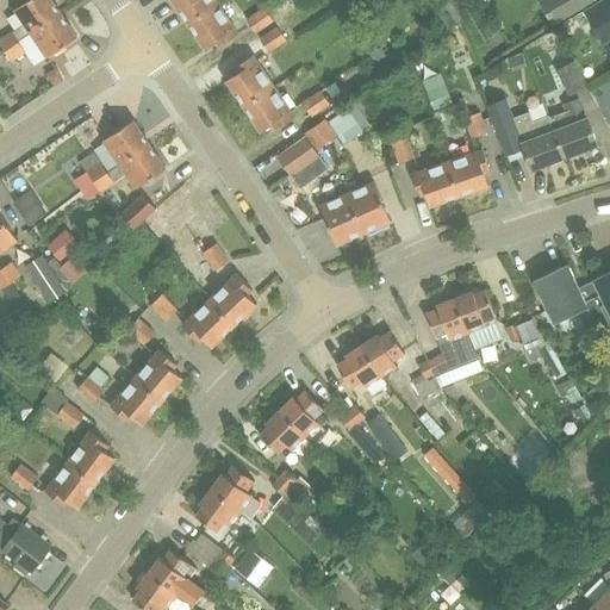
[(51,0),(27,0),(14,10),(23,23),(31,33),(61,13),(51,0)]
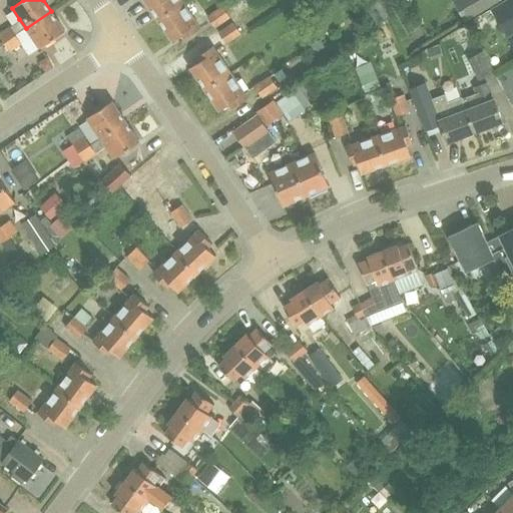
[(144,0),(157,19),(183,1),(182,0),(144,0)]
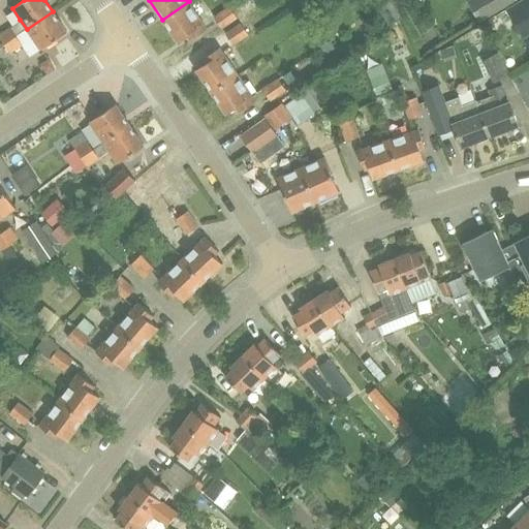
[(392,0),(379,0),(375,3),(390,25),(402,17),(392,0)]
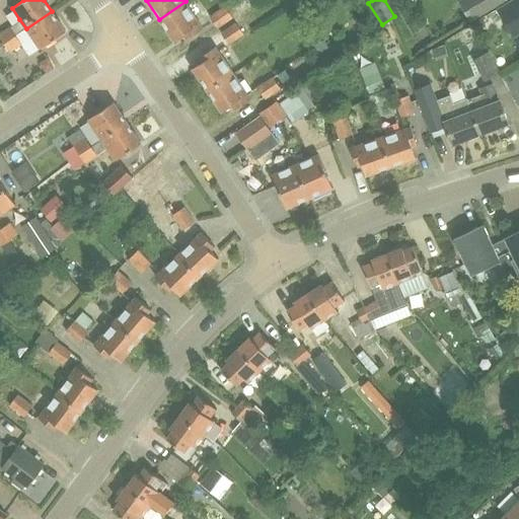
[(459,0),(470,20),(505,0),(459,0)]
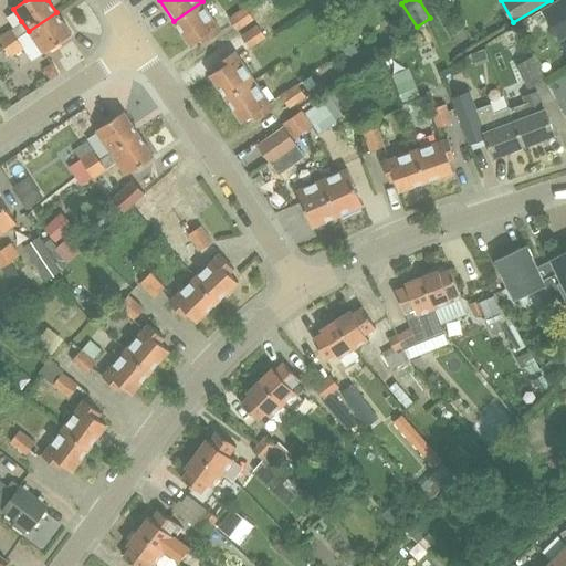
[(565,0),(555,0),(541,9),(559,40),(565,35),(565,0)]
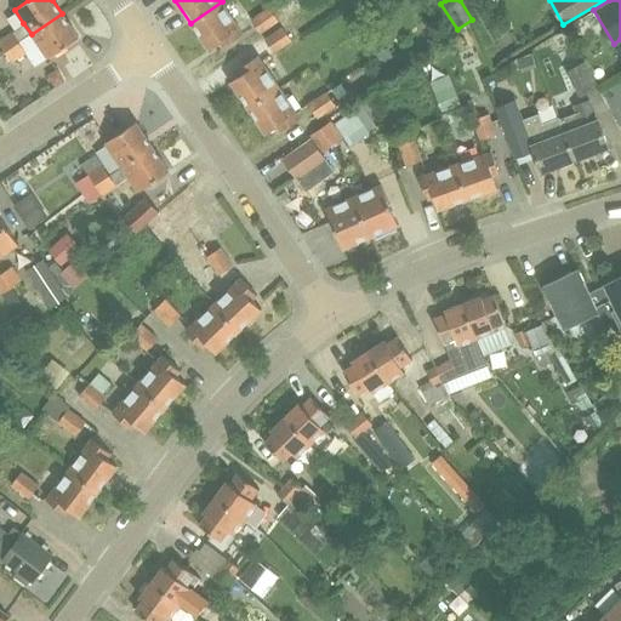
[(222,1),(191,23),(209,49),(220,41),(223,46),(243,33),(239,28),(240,28),(222,1)]
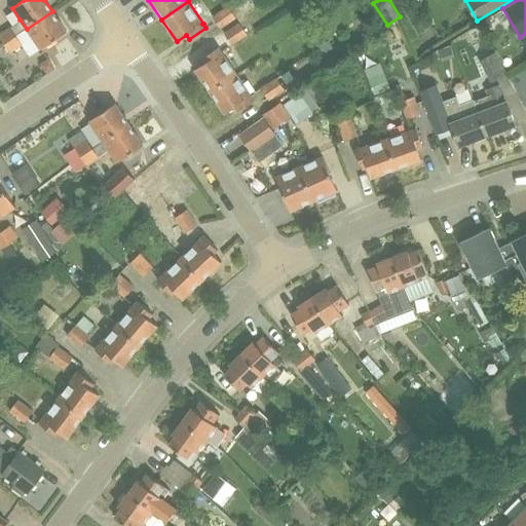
[(227,6),(213,17),(221,28),(236,17),(227,6)]
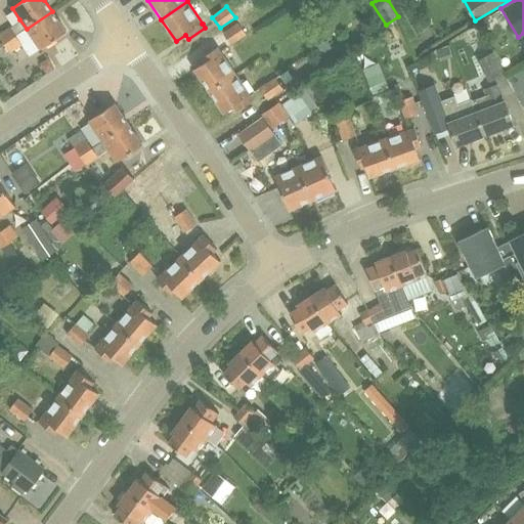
[(52,11),(27,29),(39,48),(41,50),(67,33),(52,11)]
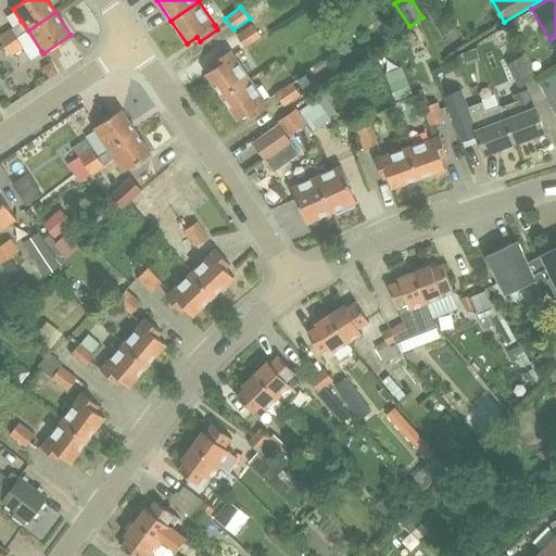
[(253,24),(237,35),(245,48),(262,36),(253,24)]
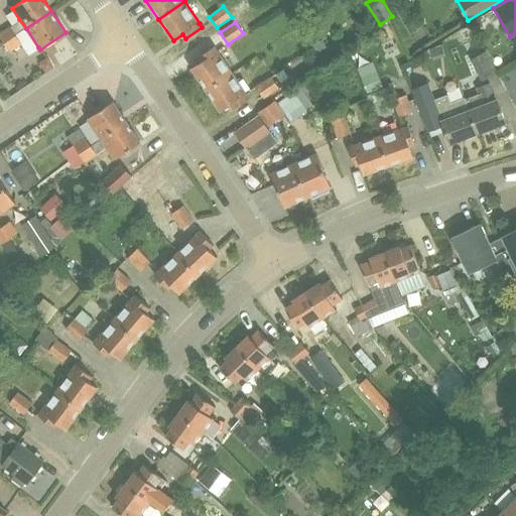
[(8,27),(0,32),(0,35),(5,42),(14,36),(8,27)]
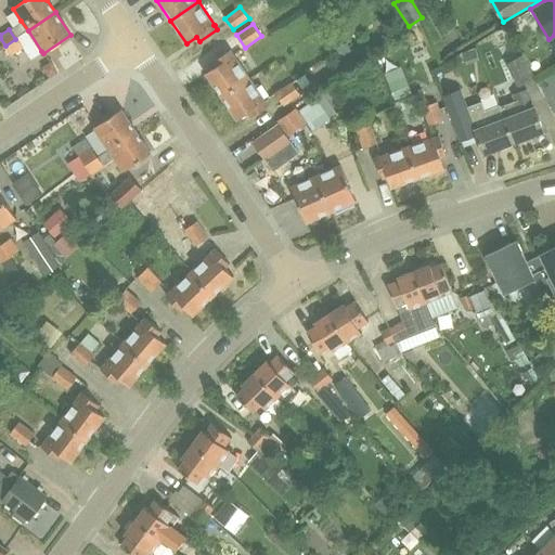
[(15,39),(5,46),(12,56),(23,49),(15,39)]
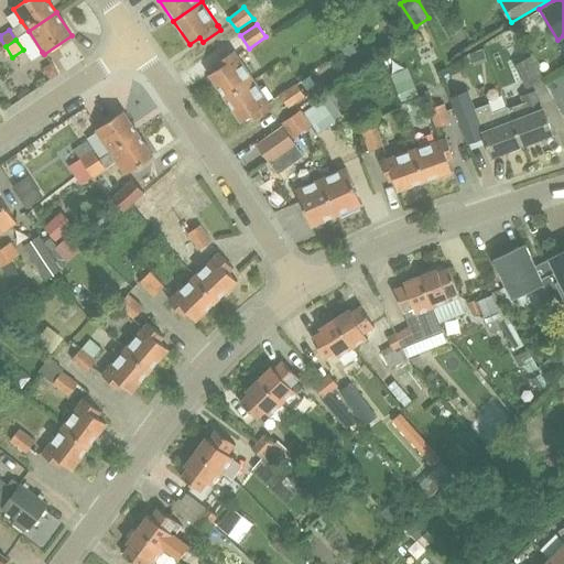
[(219,67),(209,74),(225,97),(252,78),(237,55),(234,51),(216,63),(219,67)]
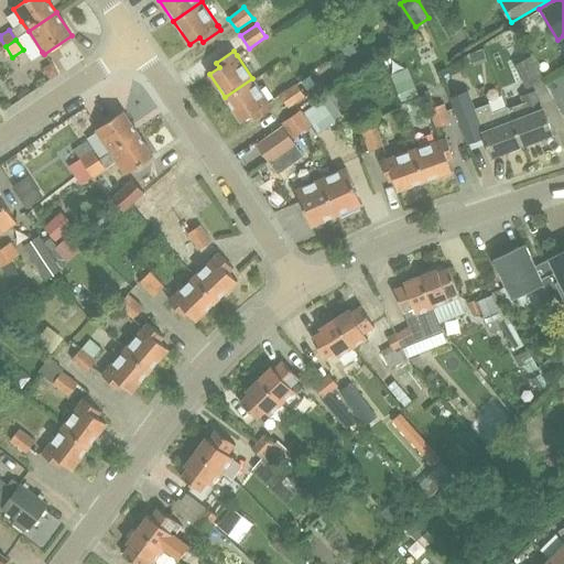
[(531,55),(513,64),(527,88),(532,85),(543,79),(531,55)]
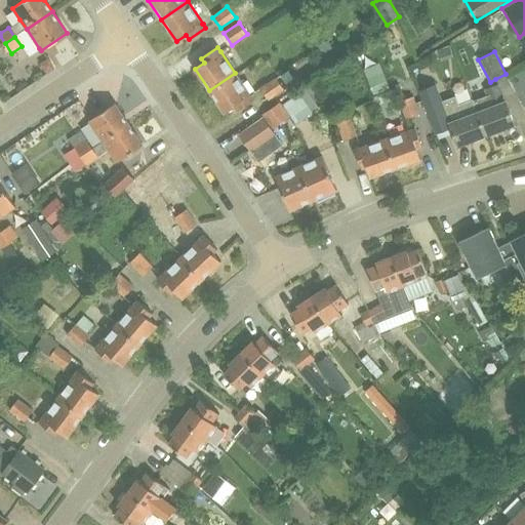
[(40,66),(46,74),(53,69),(47,61),(40,66)]
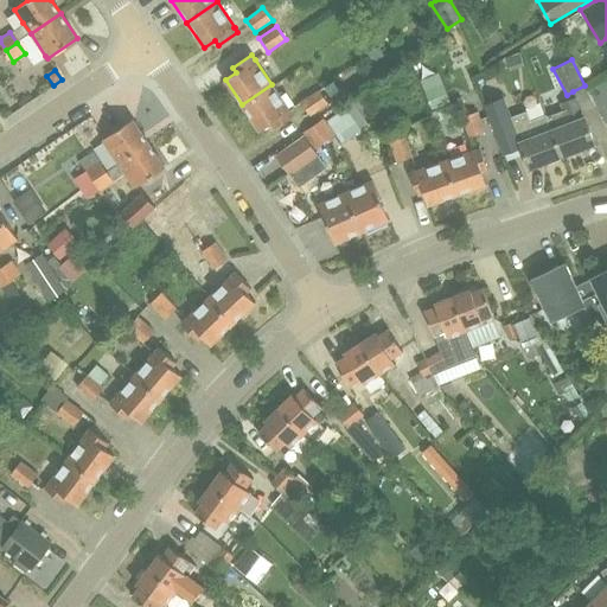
[(272,84),(242,104),(260,131),(270,123),(273,128),(293,115),(289,110),(282,100),(272,84)]
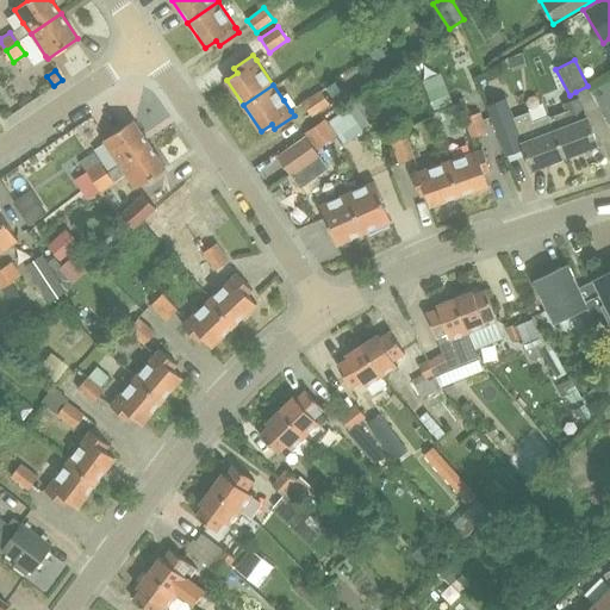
[(444,86),(427,93),(433,109),(450,103),(444,86)]
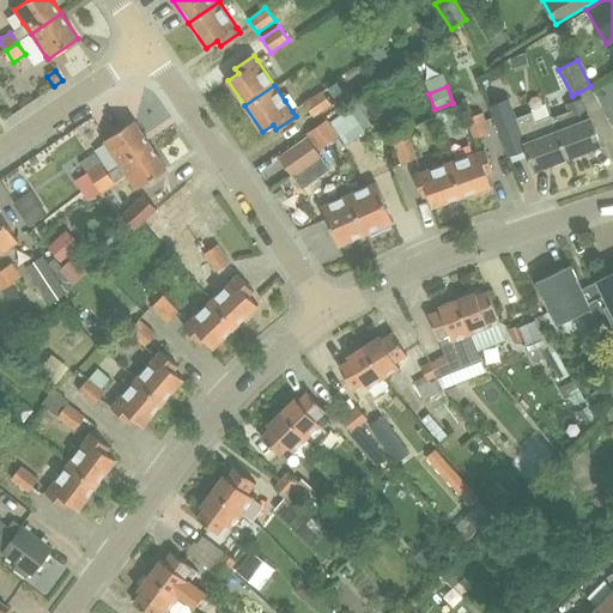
[(322,91),(304,104),(314,116),(332,104),(322,91)]
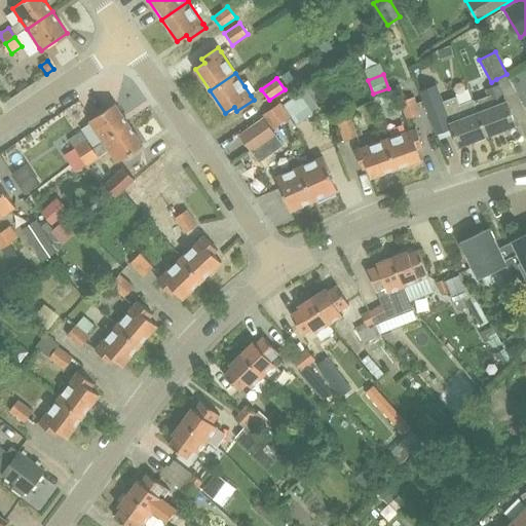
[(436,84),(419,90),(436,135),(453,127),(454,133),(459,146),(486,136),(474,101),(473,100),(458,105),(455,98),(443,102),(436,84)]
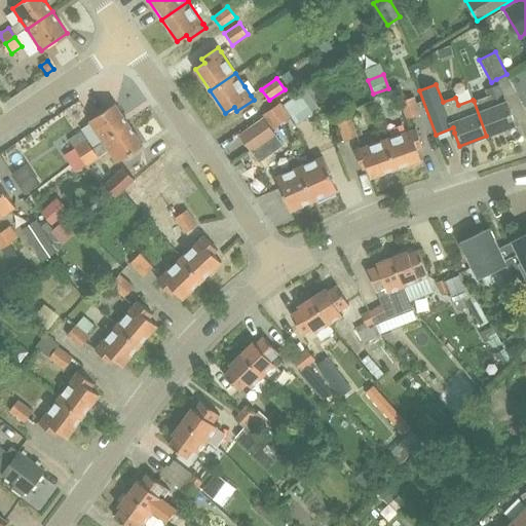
[(488,97),(474,101),(486,136),(515,124),(506,101),(504,97),(499,84),(485,89),(488,97)]
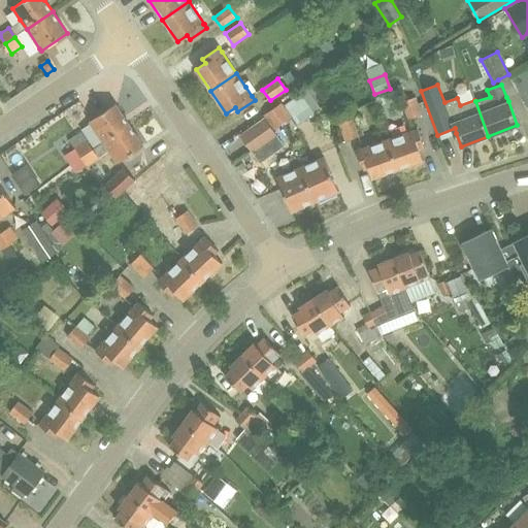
[(312,87),(307,90),(317,102),(322,99),(312,87)]
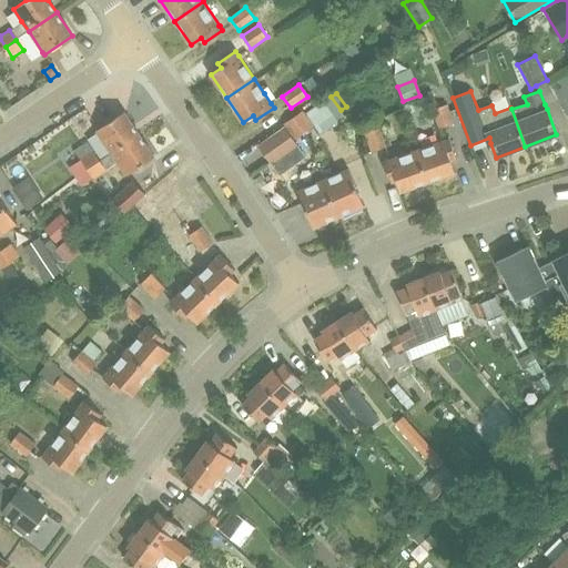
[(331,95),(305,112),(314,125),(321,134),(345,117),(341,110),(331,97),(331,95)]
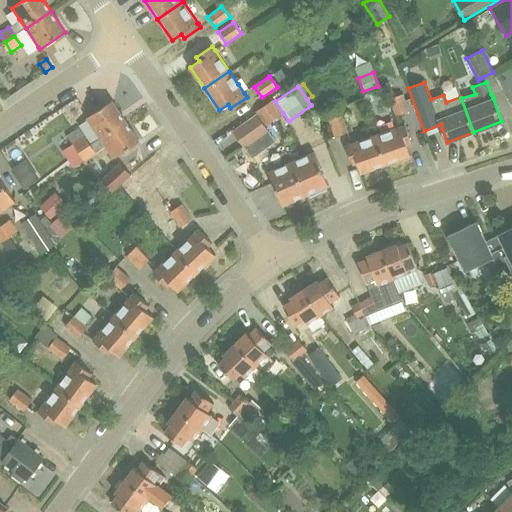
[(403,94),(390,99),(396,115),(409,111),(403,94)]
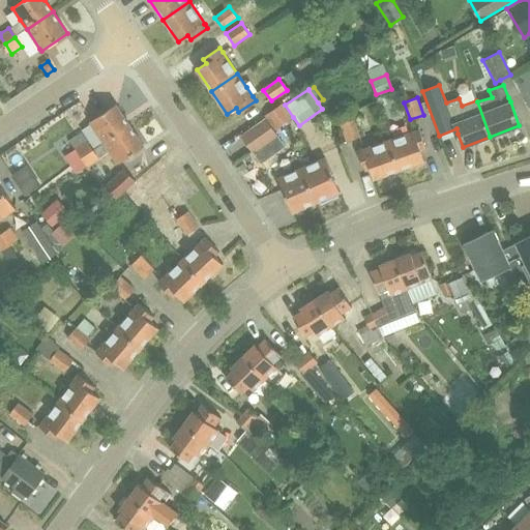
[(283,102),(264,116),(274,129),(293,117),(285,105),(283,102)]
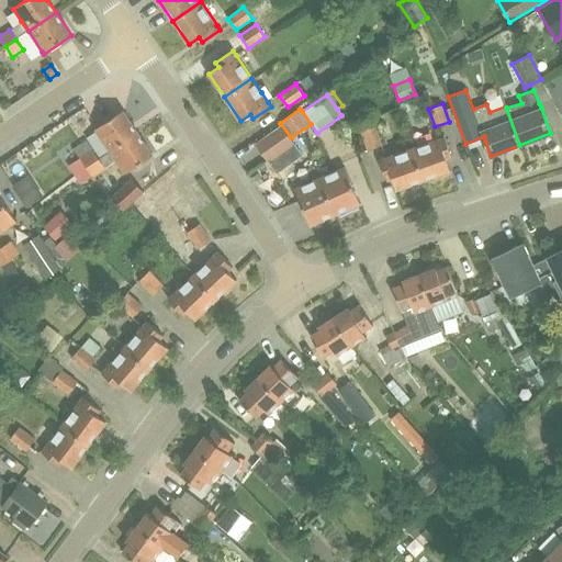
[(123,110),(94,130),(103,142),(110,152),(138,132),(123,110)]
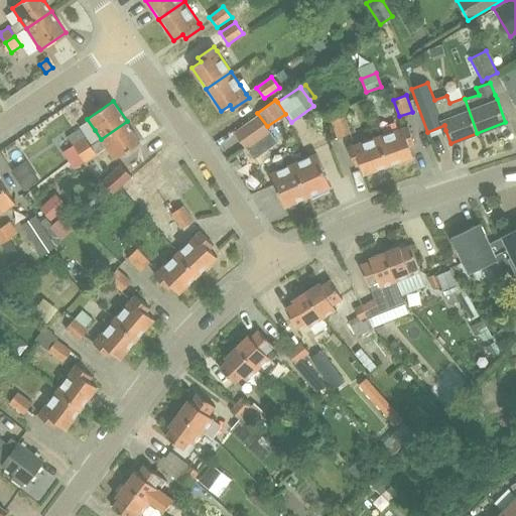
[(253,116),(234,129),(246,145),(269,129),(267,126),(257,113),(253,116)]
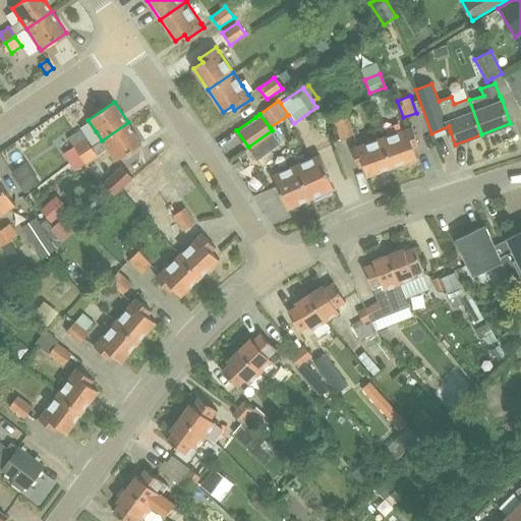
[(335,121),(338,131),(341,139),(354,133),(353,131),(348,117),(346,117),(335,121)]
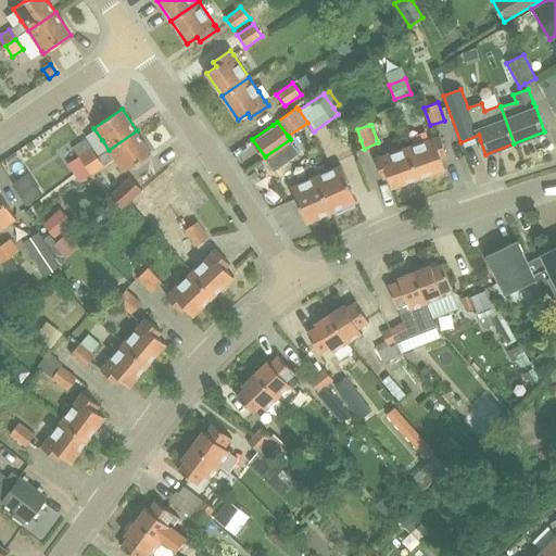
[(137,130),(109,150),(124,172),(152,152),(143,140),(137,130)]
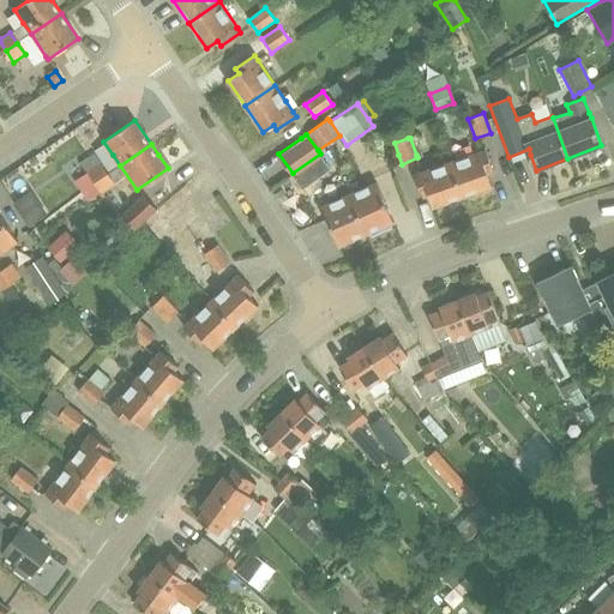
[(480,151),(450,162),(462,196),(492,186),(488,174),(494,172),(486,150),(480,151)]
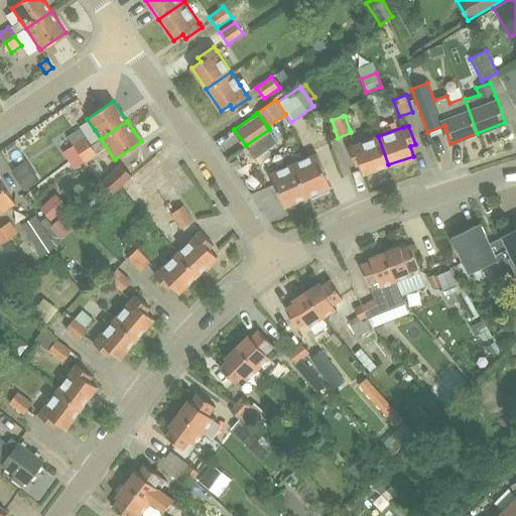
[(77,130),(68,136),(73,144),(85,136),(81,130),(80,128),(77,130)]
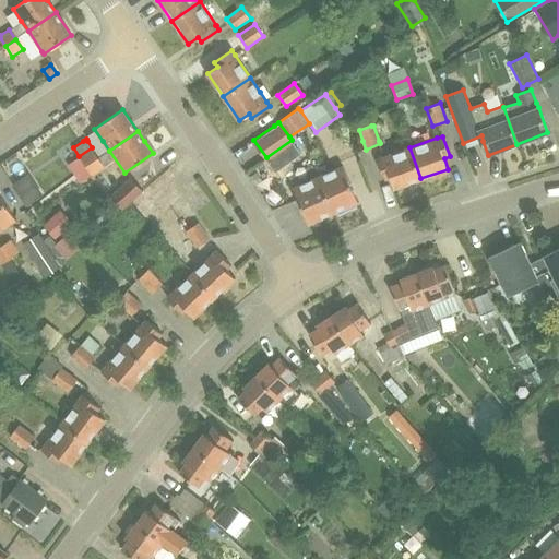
[(92,147),(79,156),(85,167),(98,157),(92,147)]
